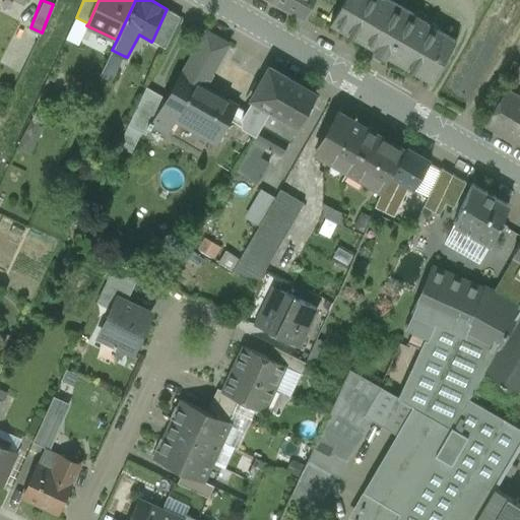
[(267,0),(282,9),(287,0),(267,0)]
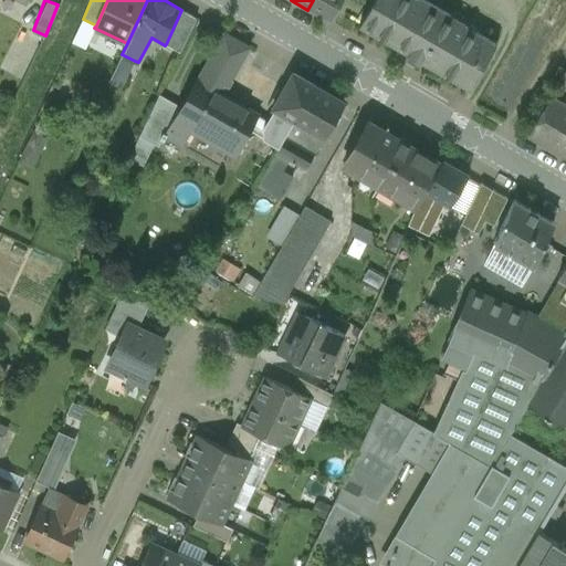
[(313,0),(307,10),(331,22),(343,0),(313,0)]
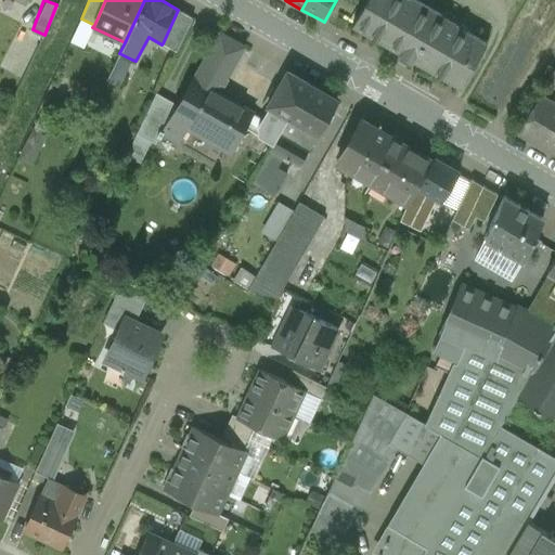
[(461,88),(487,44),(455,26),(456,24),(414,0),(366,0),(352,25),(401,54),(399,57),(410,64),(412,60),(461,88)]
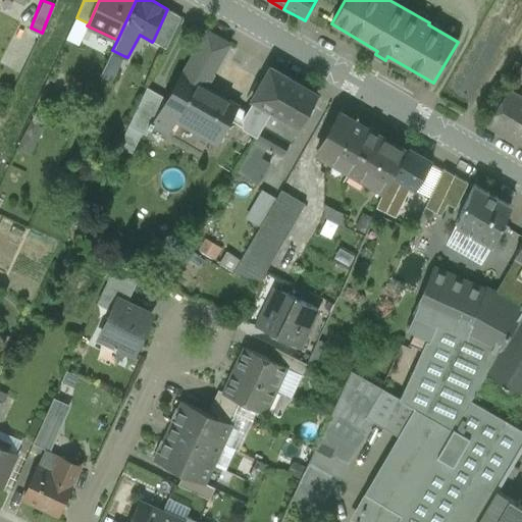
[(181,17),(167,9),(153,41),(165,48),(181,17)]
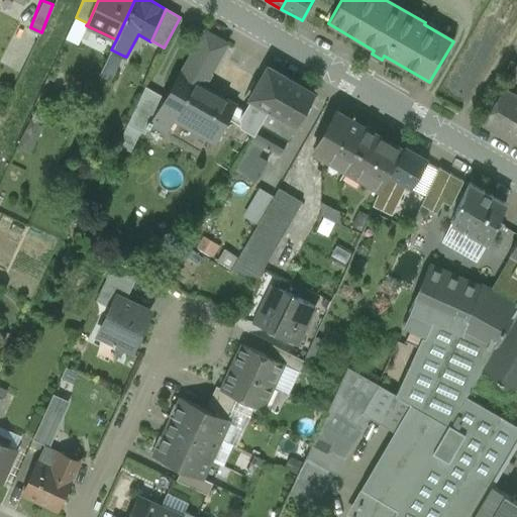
[(78,44),(86,25),(88,23),(76,17),(66,38),(78,44)]
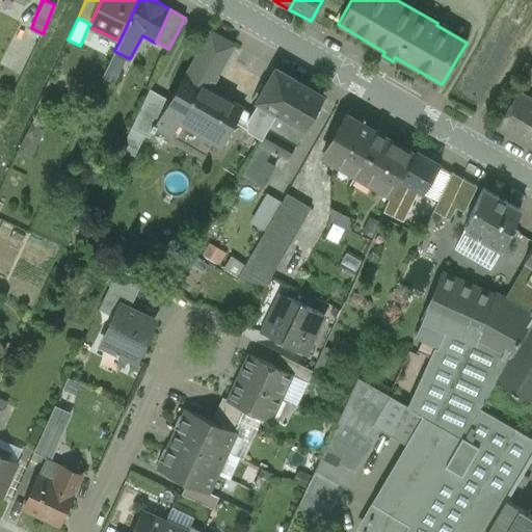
[(233,46),(211,33),(186,77),(184,76),(156,125),(173,134),(180,122),(221,145),(242,109),(205,87),(209,80),(212,82),(233,46)]
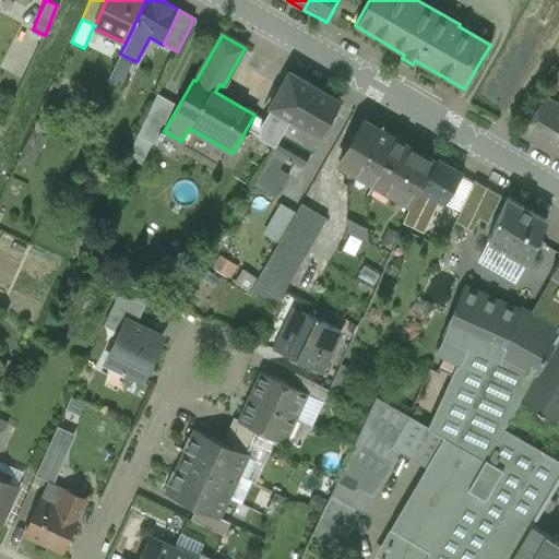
[(133,60),(120,54),(107,82),(120,88),(133,60)]
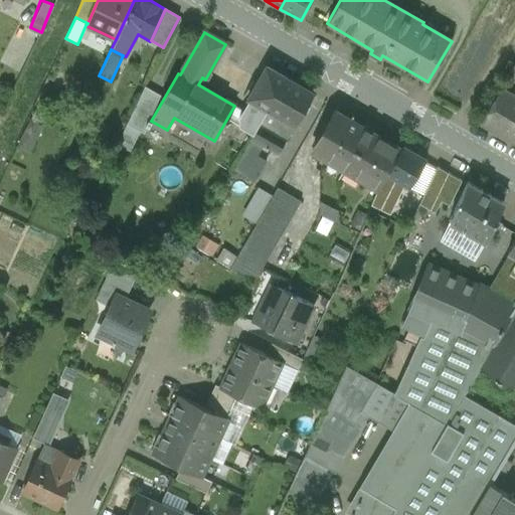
[(514,61),(506,77),(514,82),(514,61)]
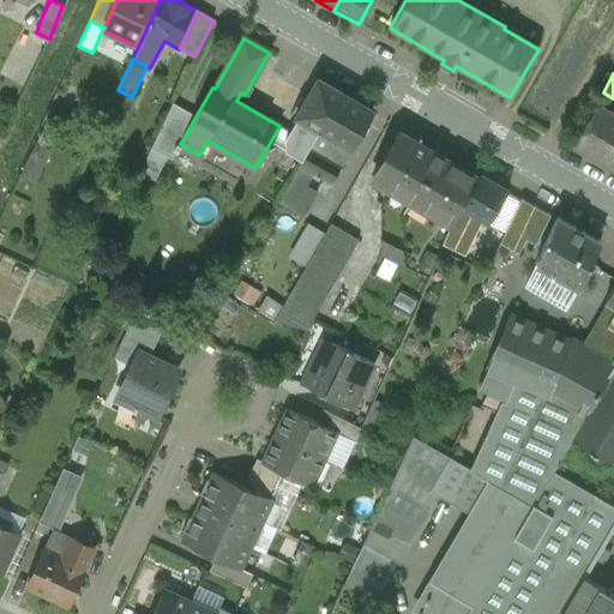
[(372,110),(342,94),(308,148),(341,167),(372,110)]
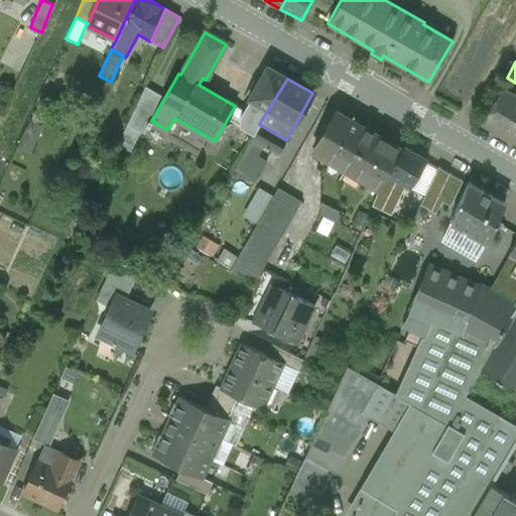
[(515,96),(502,89),(481,124),(515,144),(515,96)]
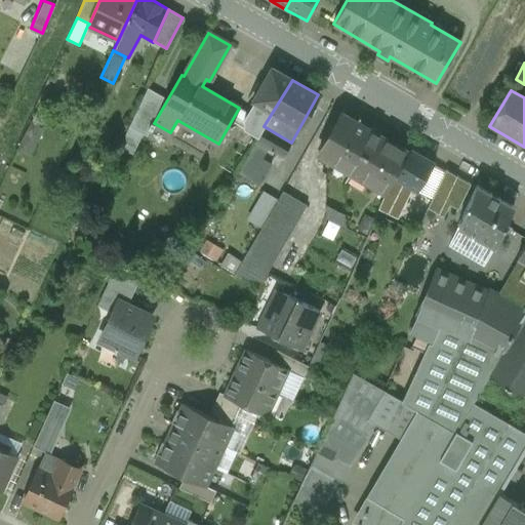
[(409,152),(340,114),(318,153),(387,191),(395,176),(409,152)]
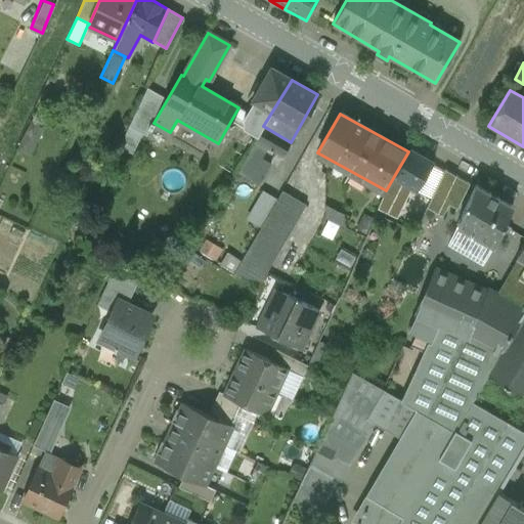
[(409,148),(408,151),(394,176),(404,181),(418,189),(433,162),(409,148)]
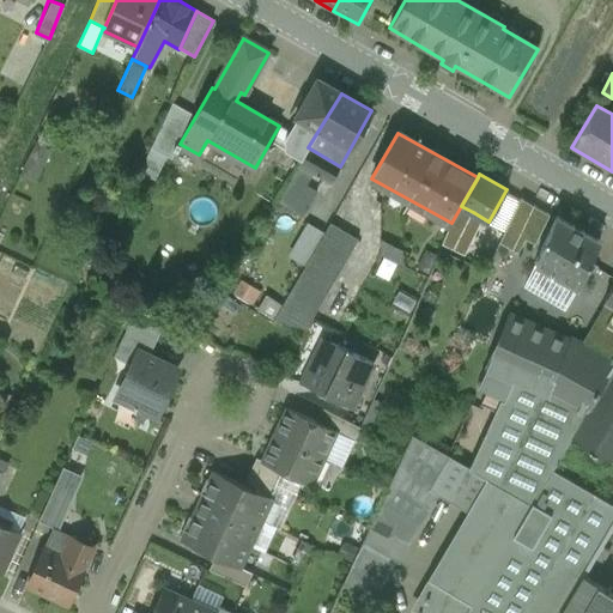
[(550,214),(521,198),(501,243),(519,253),(526,240),(535,243),(550,214)]
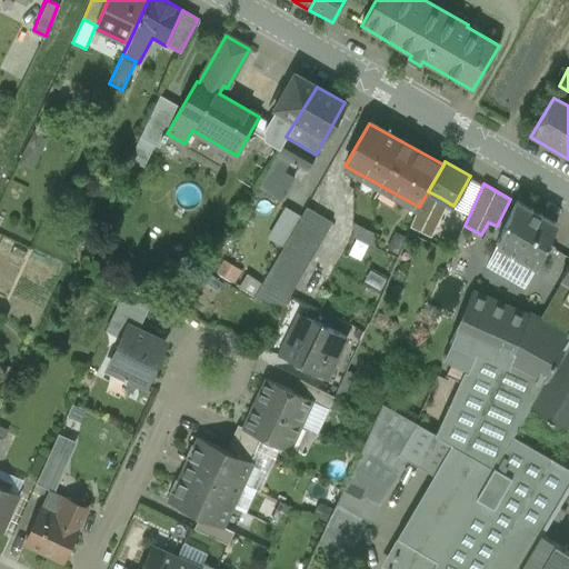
[(422,230),(439,197),(428,191),(419,207),(411,225),(422,230)]
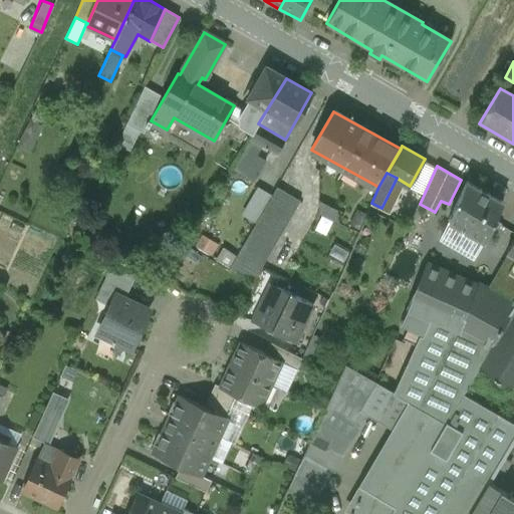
[(502,204),(466,183),(449,220),(452,222),(443,237),(475,255),(483,240),(485,241),(502,204)]
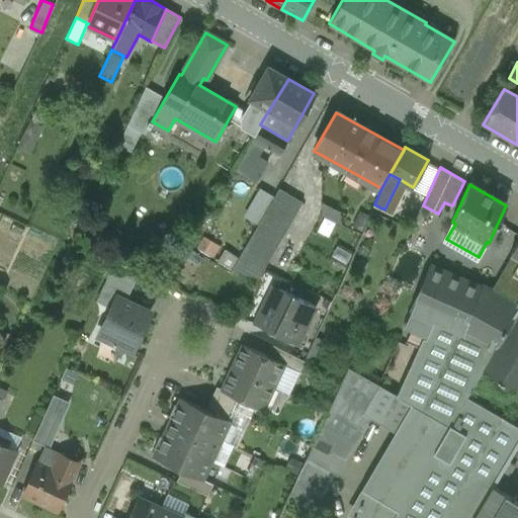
[(299,198),(276,187),(272,194),(257,186),(242,216),(255,222),(232,268),(258,281),(299,198)]
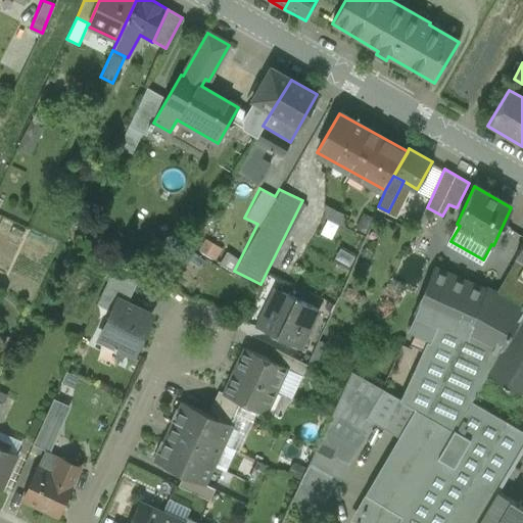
[(227,250),(219,260),(231,269),(238,258),(227,250)]
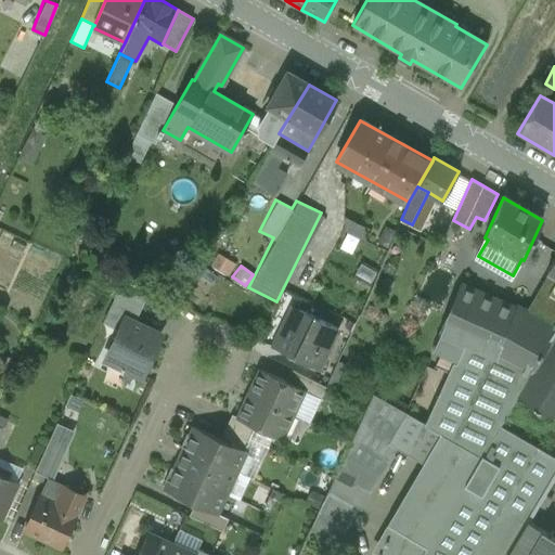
[(405,413),(389,444),(428,466),(376,554),(377,554),(505,554),(527,520),(554,473),(554,455),(501,425),(517,396),(554,330),(517,308),(516,310),(463,286),(434,349),(441,353),(436,364),(452,372),(428,426),(405,413)]
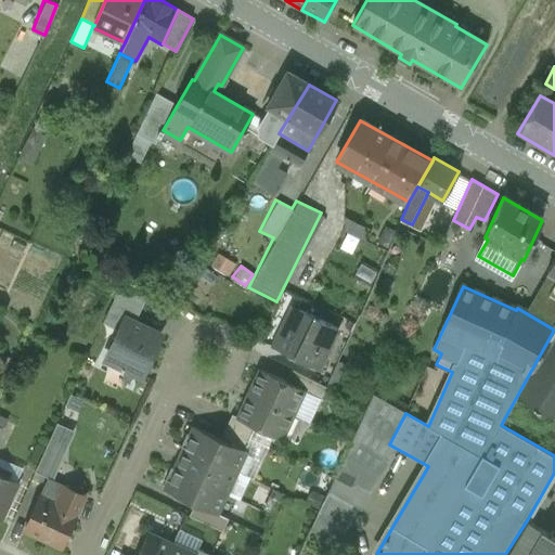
[(126,319),(134,323),(145,299),(120,287),(108,311),(126,319)]
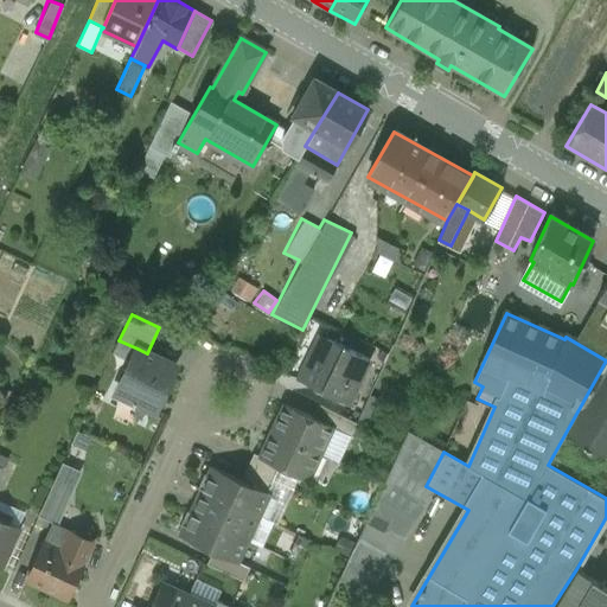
[(369,359),(320,336),(299,379),(347,403),(369,359)]
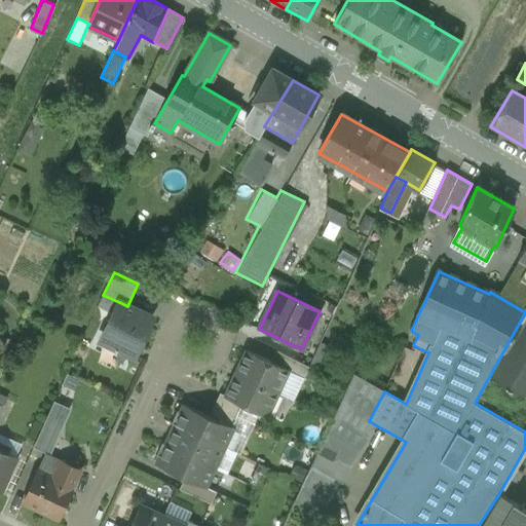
[(134,357),(152,317),(127,306),(119,302),(101,341),(134,357)]
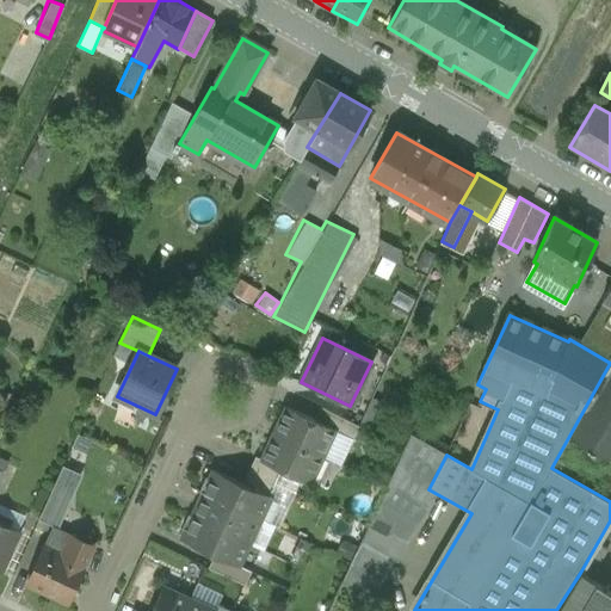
[(610,363),(569,436),(610,458),(610,363)]
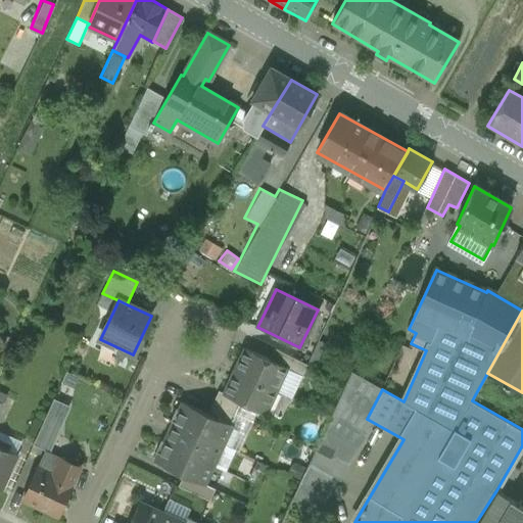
[(270,361),(245,349),(234,372),(276,391),(287,369),(270,361)]
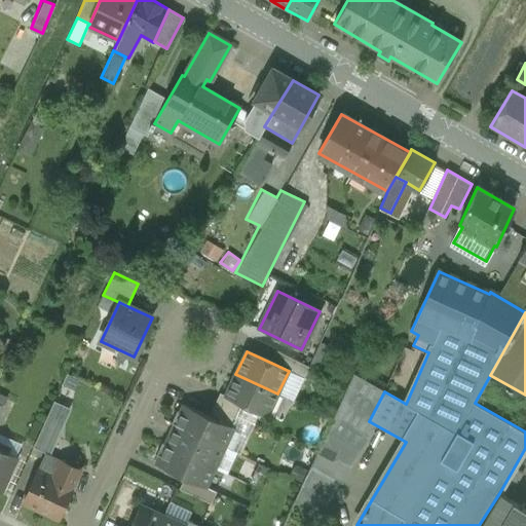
[(271,363),(289,371),(305,378),(310,367),(276,351),(271,363)]
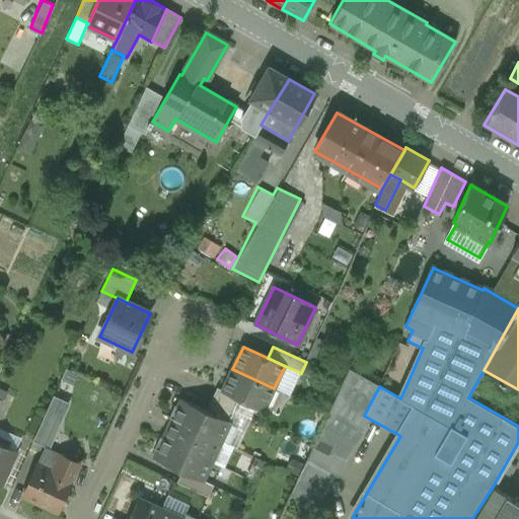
[(274,388),(232,369),(222,391),(239,399),(264,411),(274,388)]
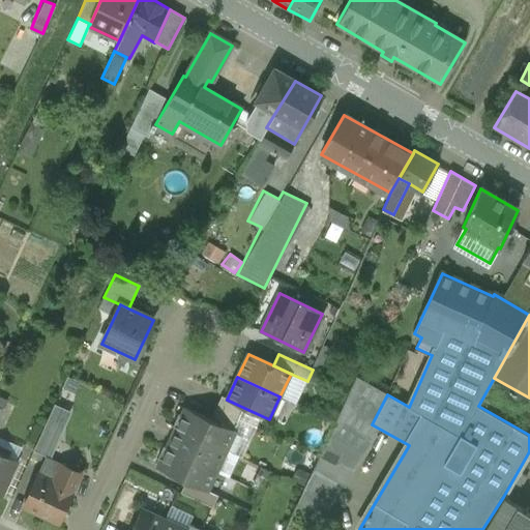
[(77,393),(64,388),(56,406),(68,411),(77,393)]
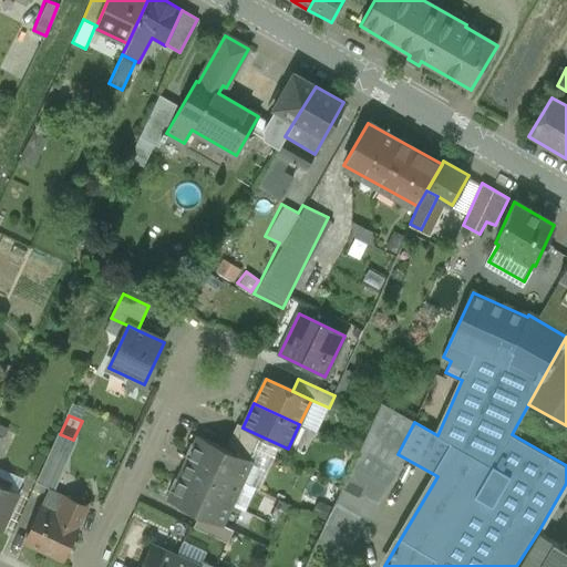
[(232,436),(255,449),(261,436),(243,428),(237,424),(232,436)]
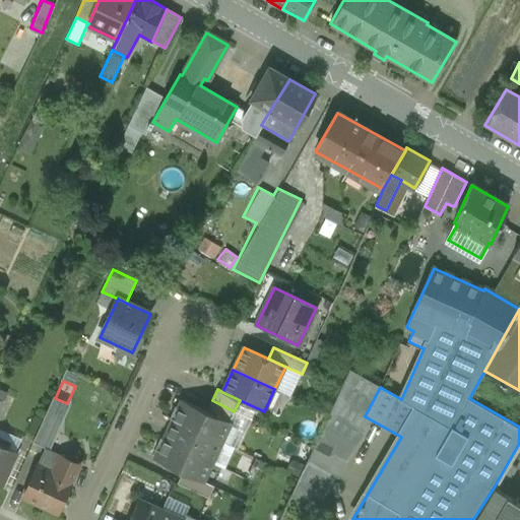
[(54,397),(33,443),(45,448),(49,450),(70,404),(67,403),(55,398),(54,397)]
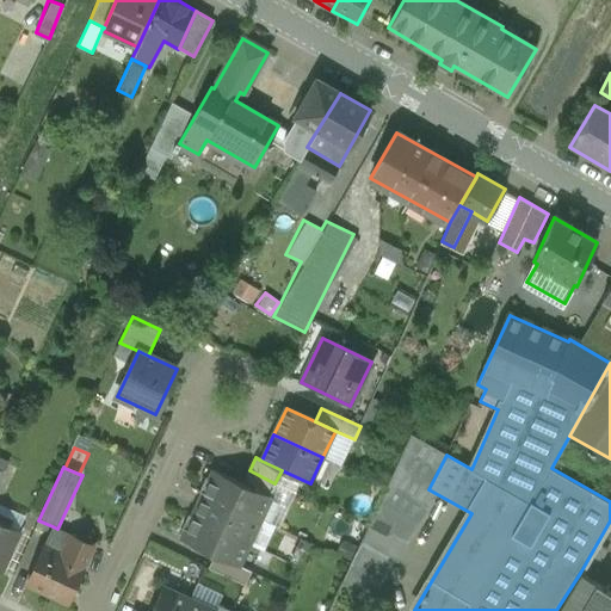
[(242,485),(215,470),(210,480),(205,477),(199,492),(203,494),(259,520),(271,497),(269,497),(242,485)]
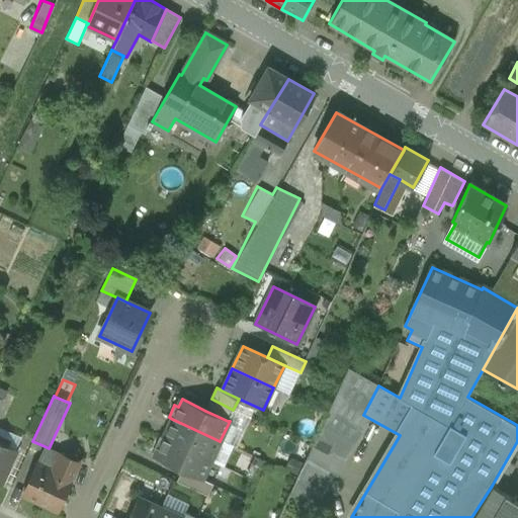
[(205,411),(228,421),(233,410),(211,399),(205,411)]
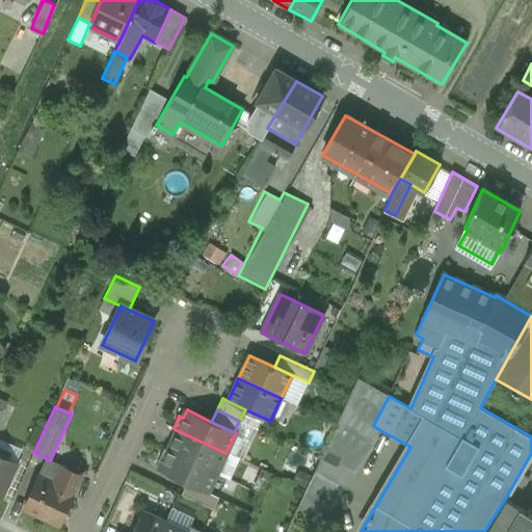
[(225,453),(177,430),(167,450),(216,473),(225,453)]
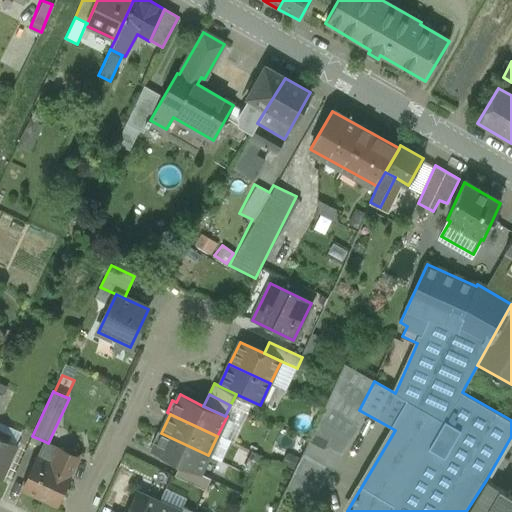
[(208,455),(161,433),(158,432),(152,444),(156,445),(152,453),(179,465),(199,475),(200,473),(208,455)]
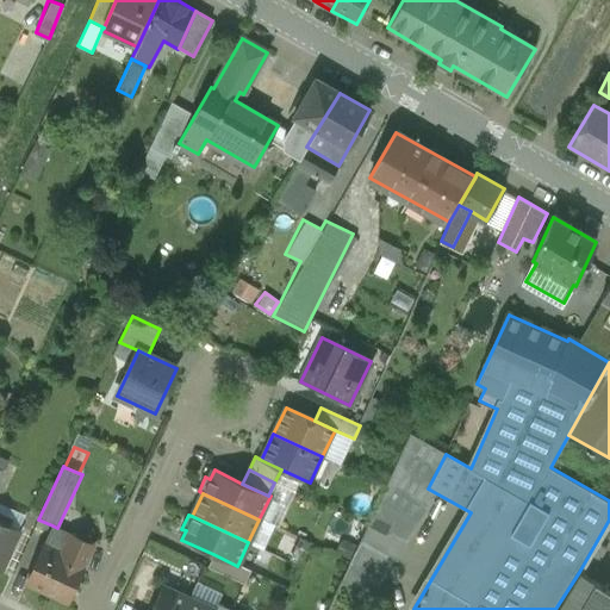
[(18,530),(0,522),(0,568),(1,570),(18,530)]
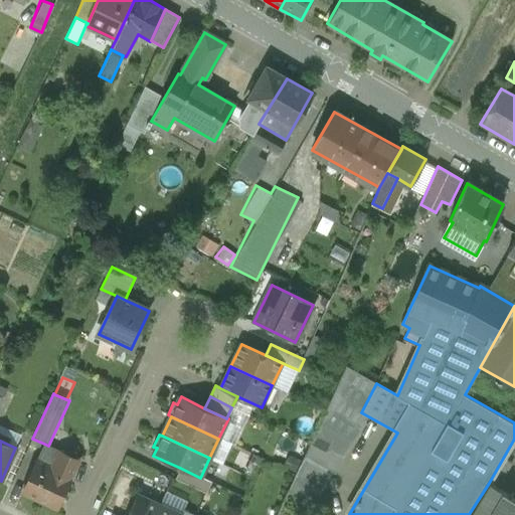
[(48,446),(44,444),(22,493),(58,510),(80,461),(48,446)]
